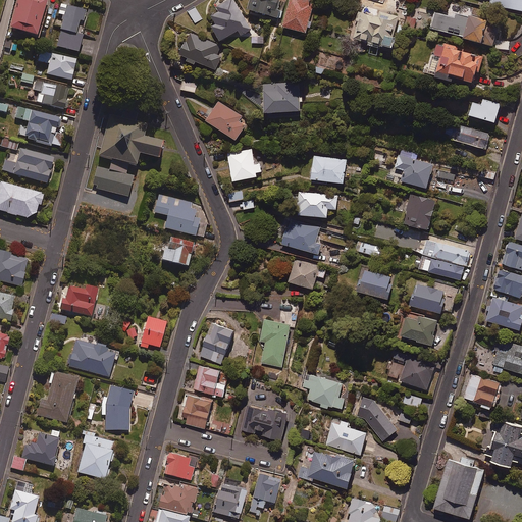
[(46,0),(16,0),(9,25),(37,34),(46,0)]
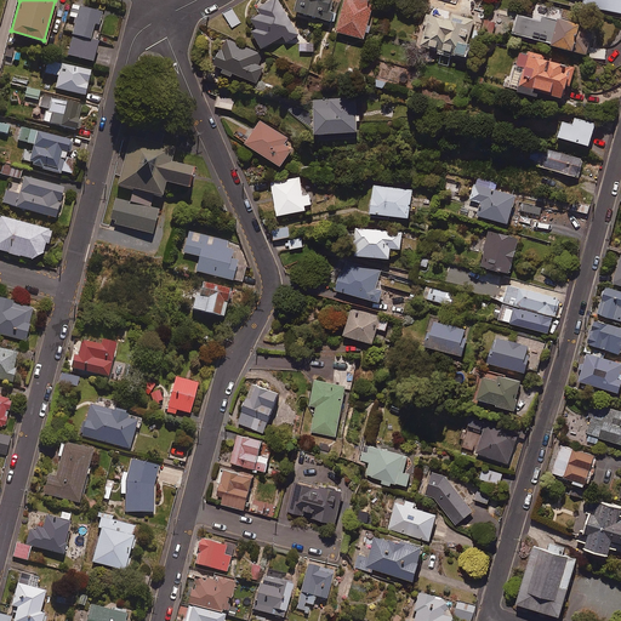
[(300,32),(279,0),(267,0),(257,6),(261,12),(252,18),(258,27),(254,29),(265,46),(284,34),(288,40),(300,32)]
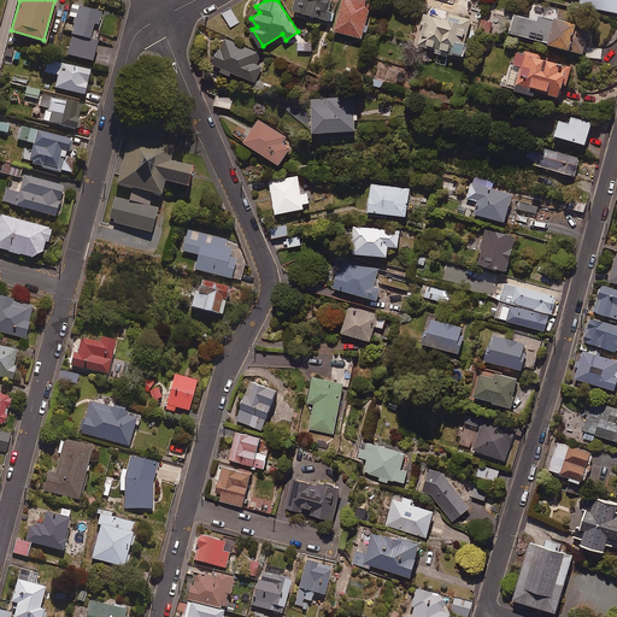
[(329,0),(295,0),(294,10),(330,19),(334,10),(328,7),(329,0)]
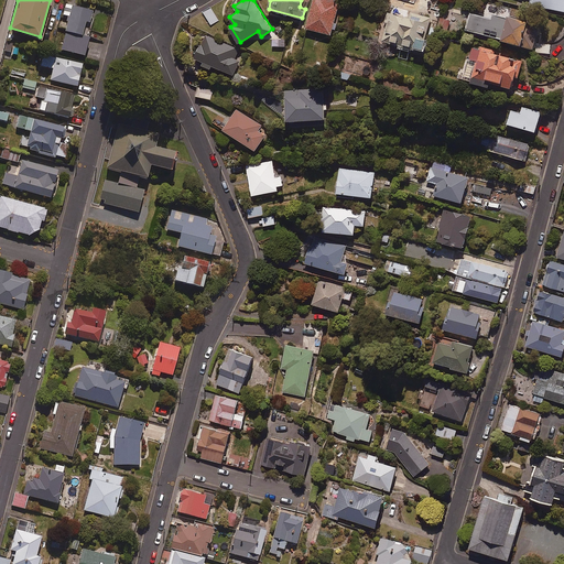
[(339,0),(313,0),(306,26),(332,33),(339,0)]
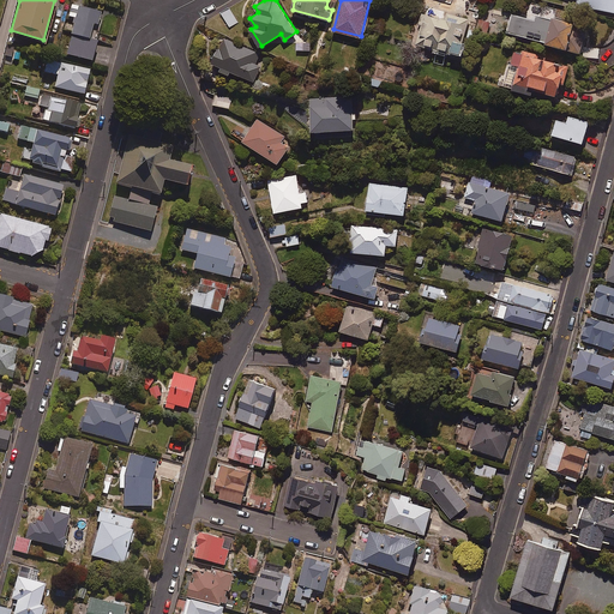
[(101,10),(71,4),(68,16),(74,18),(67,54),(94,59),(97,40),(90,37),(92,23),(97,23),(101,10)]
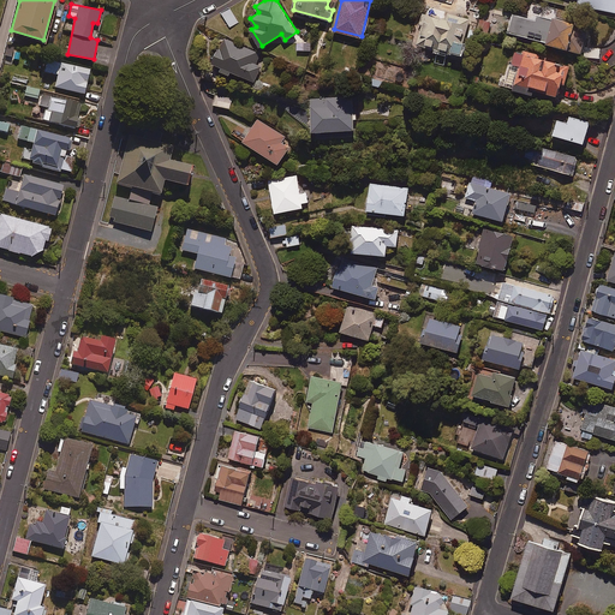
[(238,22),(230,9),(222,13),(231,27),(238,22)]
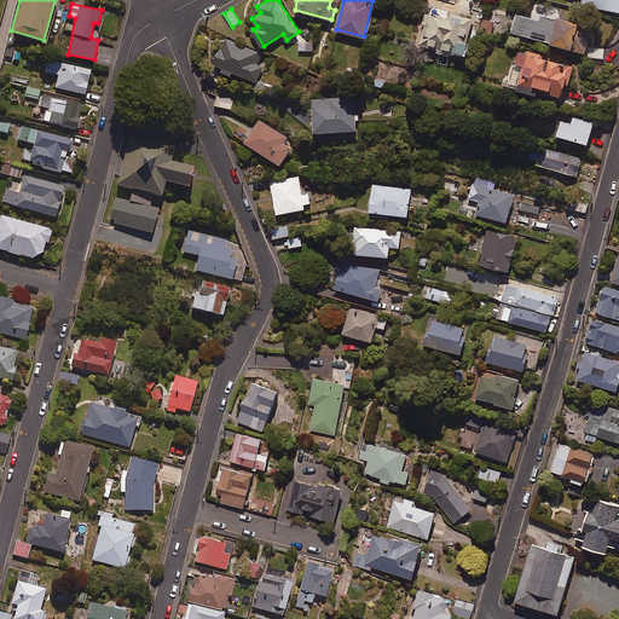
[(469,18),(426,11),(421,46),(467,52),(468,40),(458,39),(460,32),(468,33),(469,18)]
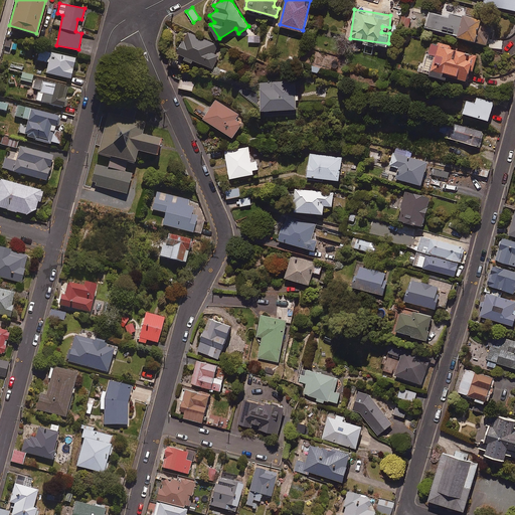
[(457,34),(462,15),(450,12),(449,16),(430,11),(425,26),(457,34)]
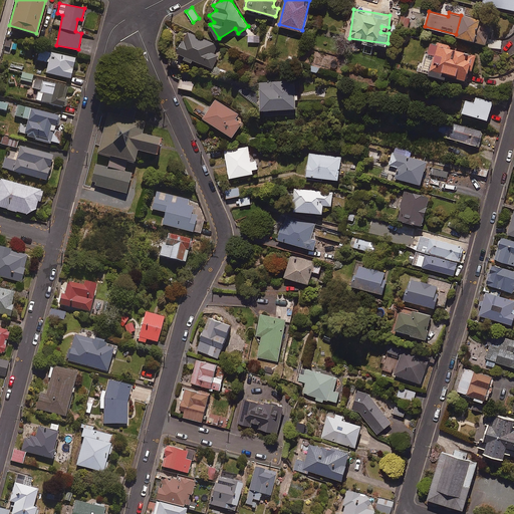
[(461,15),(456,34),(487,41),(492,23),(481,20),(482,17),(462,12),(461,15)]
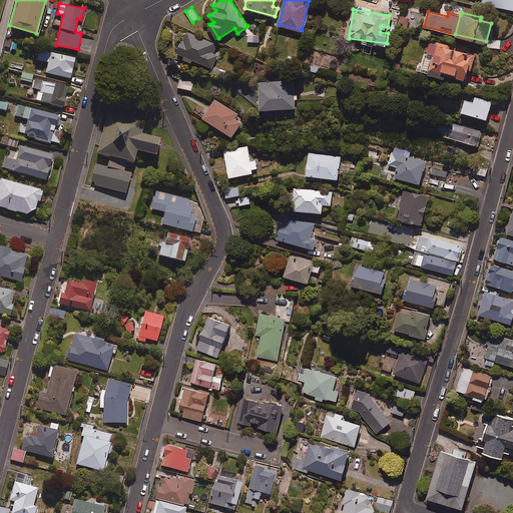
[(217,44),(187,31),(178,51),(185,55),(184,58),(191,61),(192,58),(212,67),(218,55),(213,53),(217,44)]
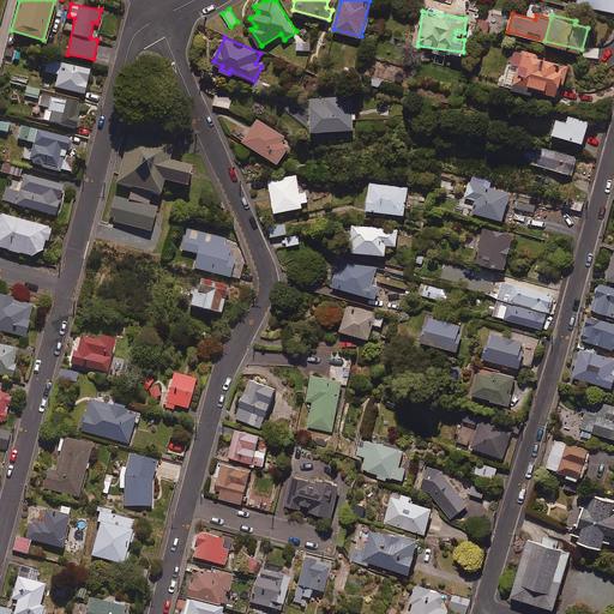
[(600,47),(584,47),(583,56),(600,58),(600,47)]
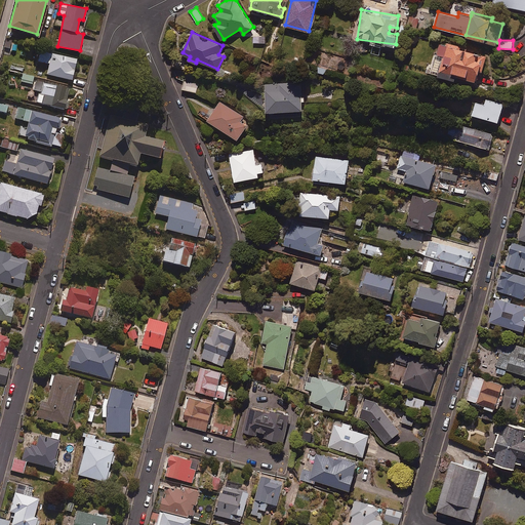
[(484,52),(440,41),(432,73),(455,80),(457,75),(477,80),(484,52)]
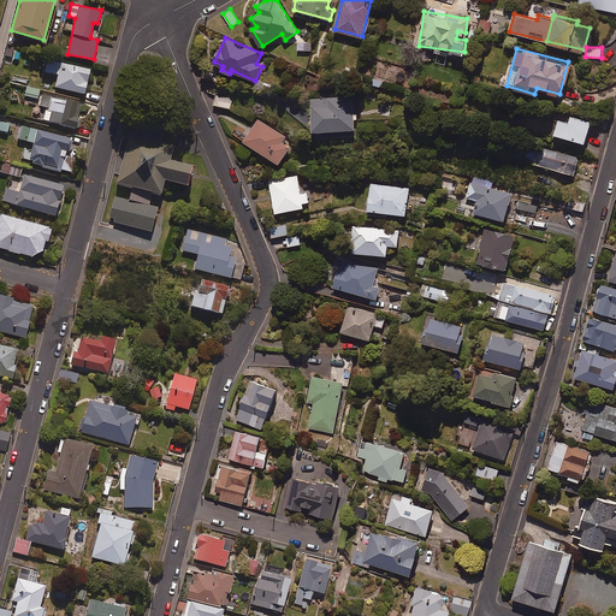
[(90,70),(47,60),(45,71),(58,73),(55,87),(84,94),(90,70)]
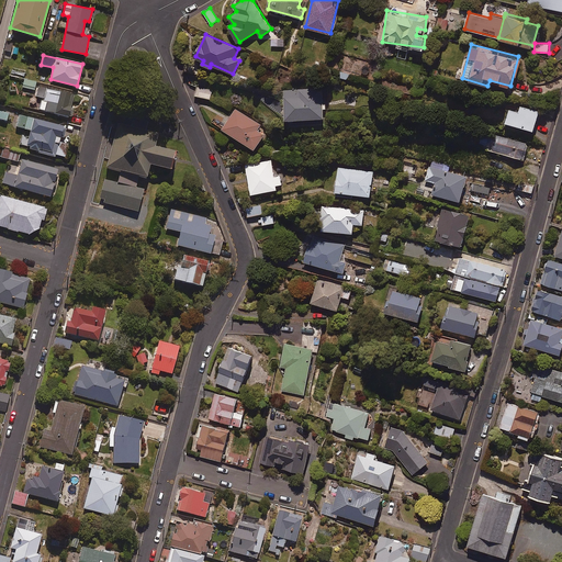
[(36,81),(24,79),(22,87),(35,90),(36,81)]
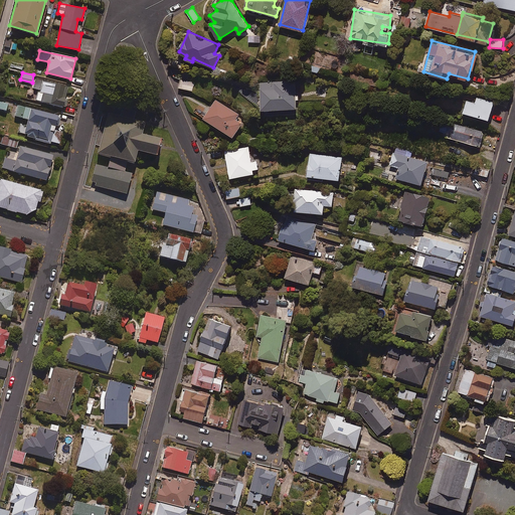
[(67,87),(36,78),(33,88),(38,90),(35,100),(62,108),(67,87)]
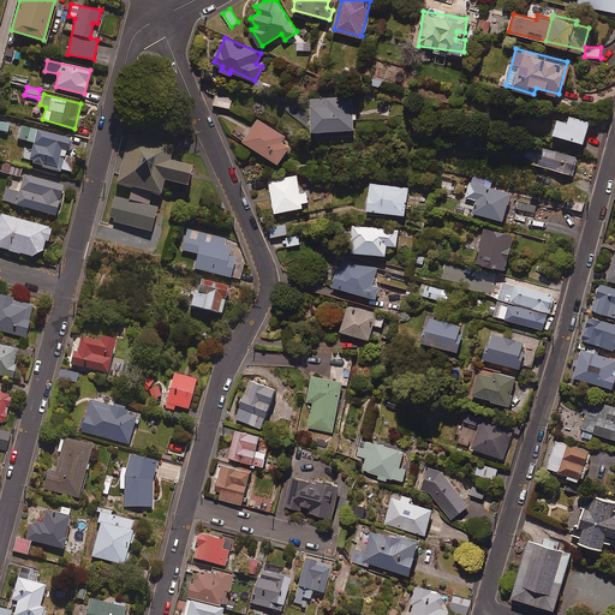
[(232,100),(216,95),(214,105),(230,108),(232,100)]
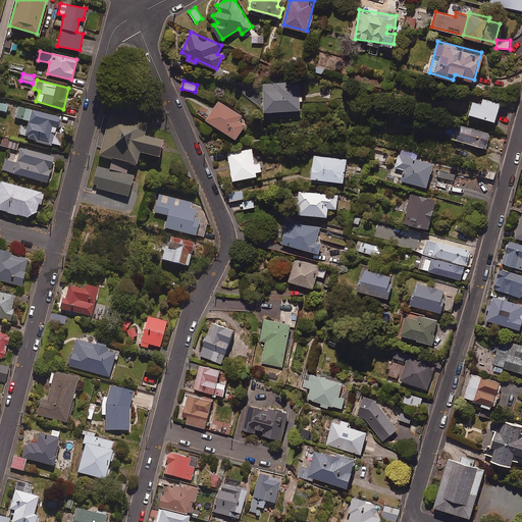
[(301,109),(300,82),(264,83),(265,110),(301,109)]
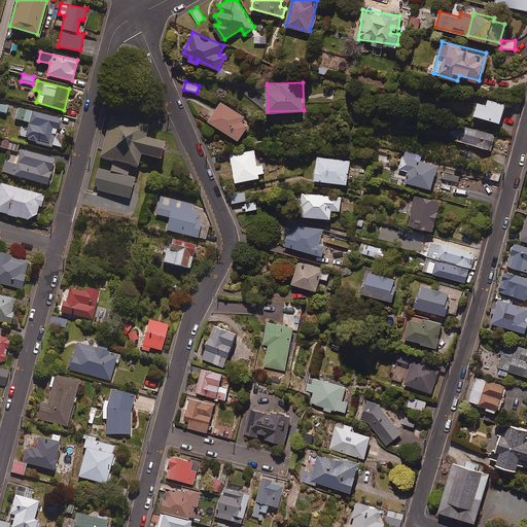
[(506,104),(489,99),(487,105),(478,102),(475,114),(501,121),(506,104)]
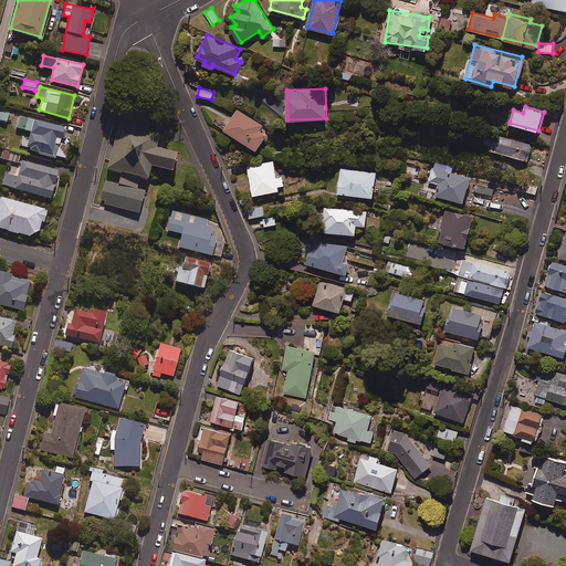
[(262,125),(236,109),(223,129),(258,149),(266,134),(259,130),(262,125)]
